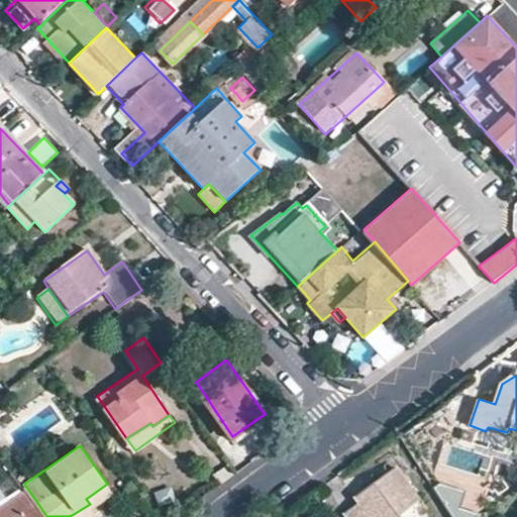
[(395,468),(353,496),(357,503),(343,513),(345,516),(394,516),(406,509),(396,494),(408,487),(395,468)]
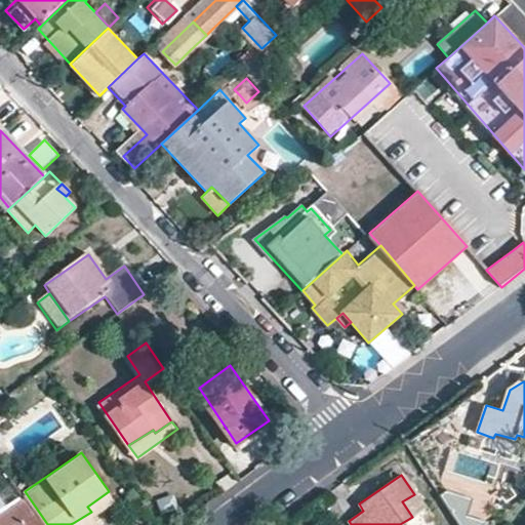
[(0,524),(47,524),(25,491),(0,508),(0,524)]
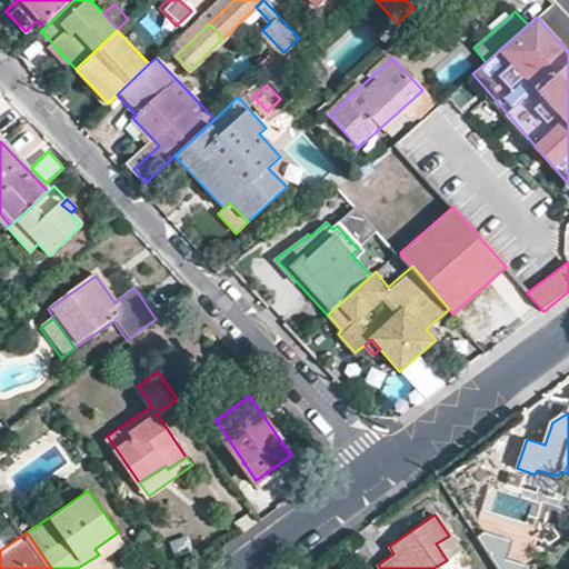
[(122,538),(118,532),(95,549),(99,555),(122,538)]
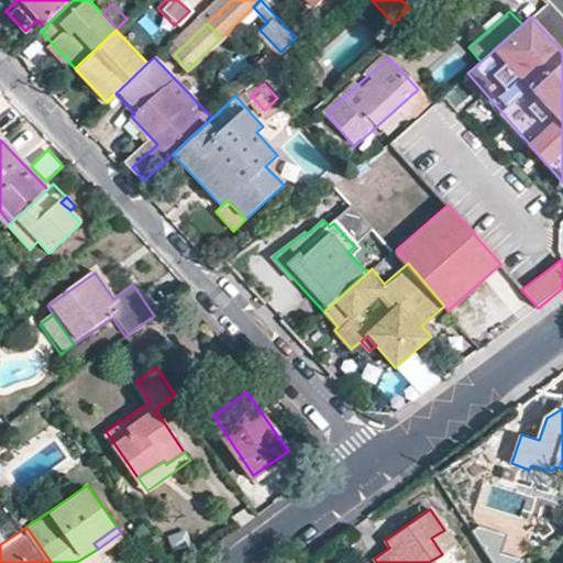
[(78,561),(75,562),(91,562),(102,555),(98,549),(78,561)]
